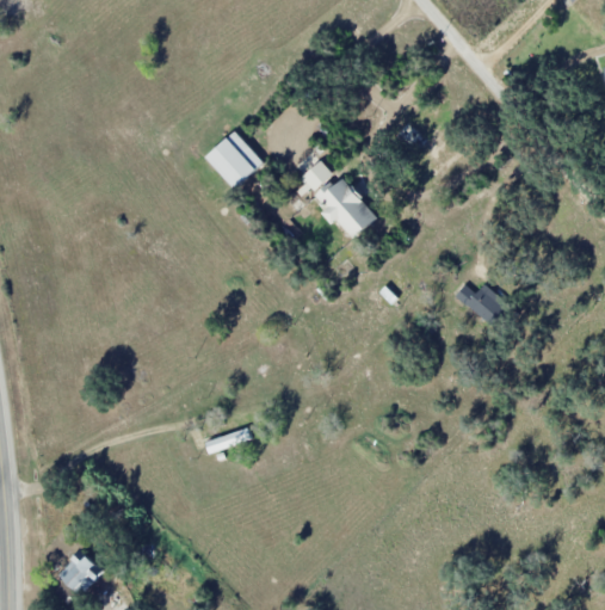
[(205,158),(235,188),(263,161),(232,131),(205,158)]
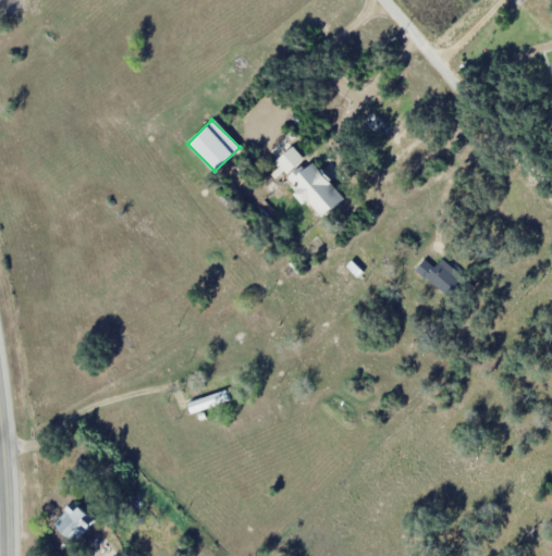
[(320,221),(345,199),(311,160),(286,182),(320,221)]
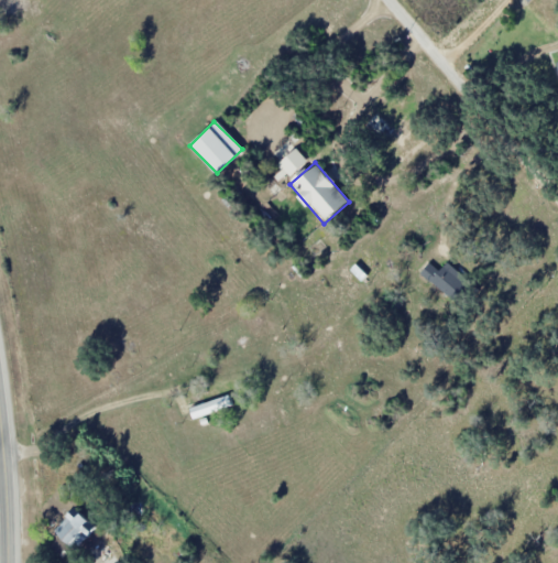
[(231,405),(228,396),(186,408),(189,418),(231,405)]
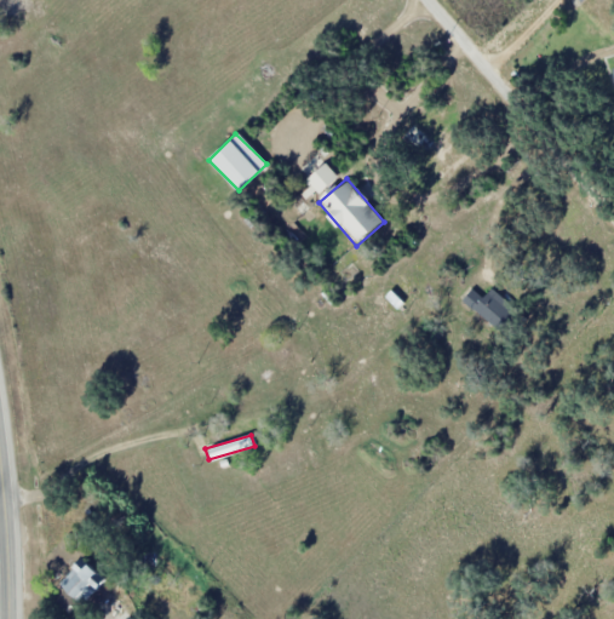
[(39,563),(82,605),(107,579),(63,538),(39,563)]
